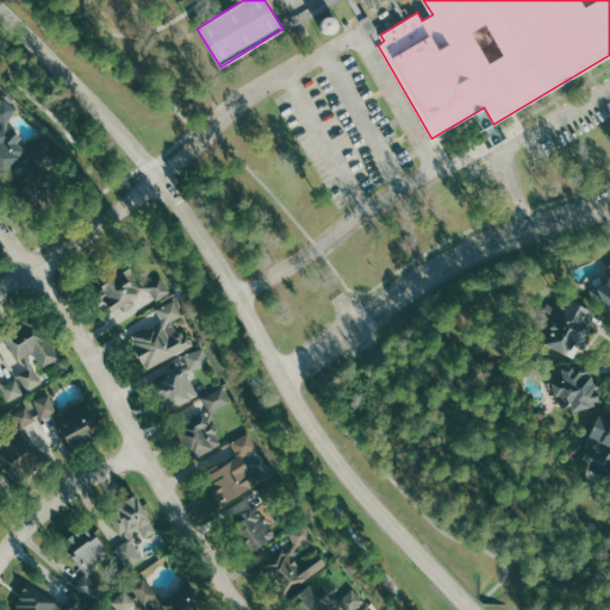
[(0,168),(5,173),(26,150),(19,143),(25,136),(8,120),(19,110),(7,99),(0,106),(0,120),(5,124),(0,129),(0,168)]
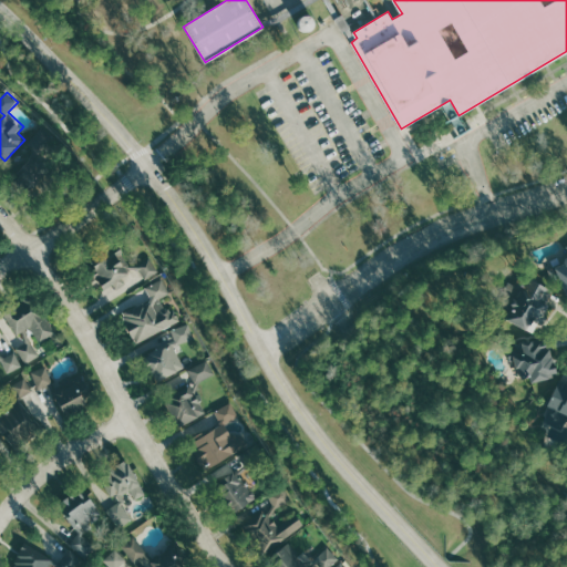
[(31,193),(48,174),(26,154),(9,173),(31,193)]
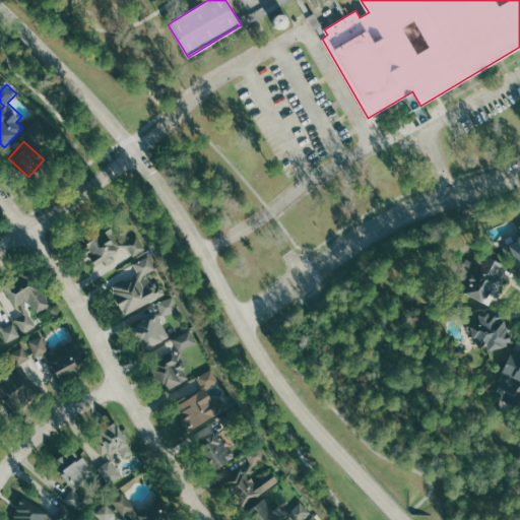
[(519,241),(506,247),(516,272),(519,270),(519,225),(517,226),(519,235),(519,241)]
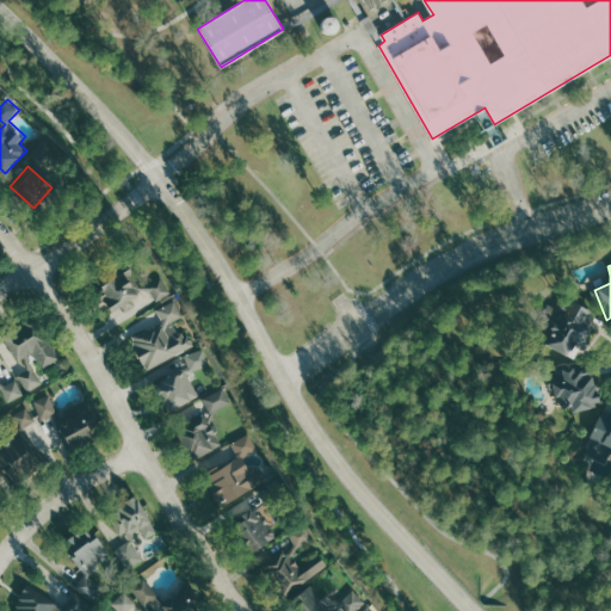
[(119,325),(172,292),(160,272),(140,284),(130,270),(98,289),(119,325)]
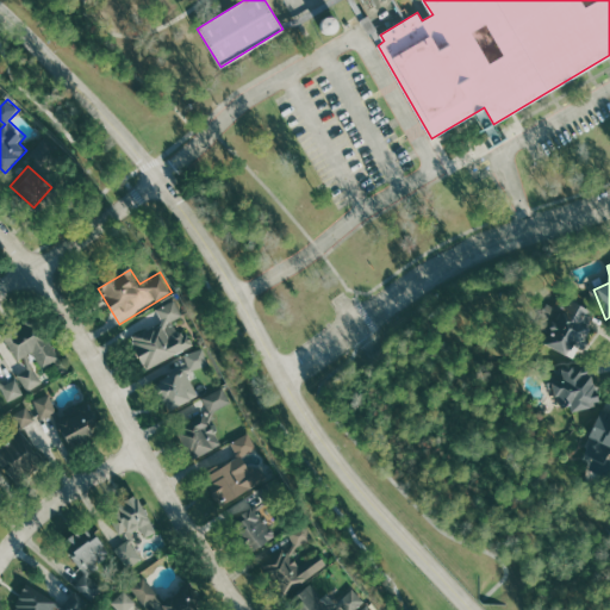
[(197,347),(190,331),(181,336),(174,321),(185,317),(178,300),(157,309),(163,323),(131,337),(145,369),(197,347)]
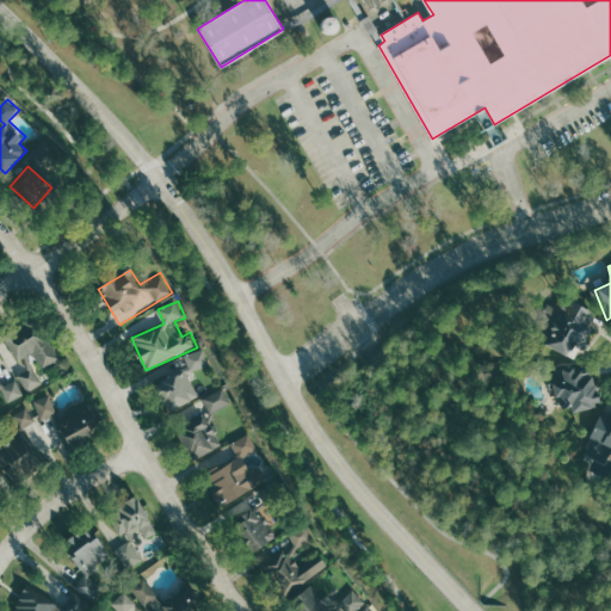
[(550,345),(575,359),(599,315),(574,301),(567,313),(550,303),(543,316),(549,319),(543,331),(555,337),(550,345)]
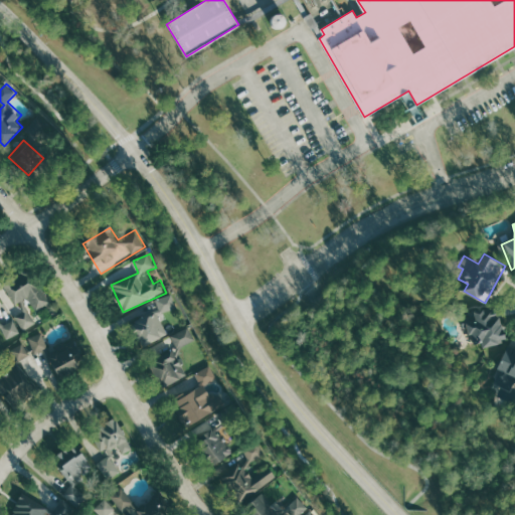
[(4,283),(16,304),(29,297),(36,310),(49,304),(30,268),(4,283)]
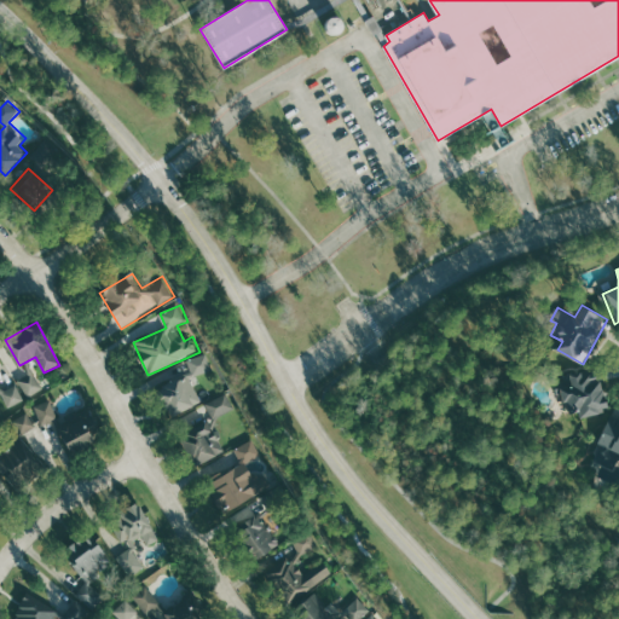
[(190,359),(195,376),(214,370),(209,353),(190,359)]
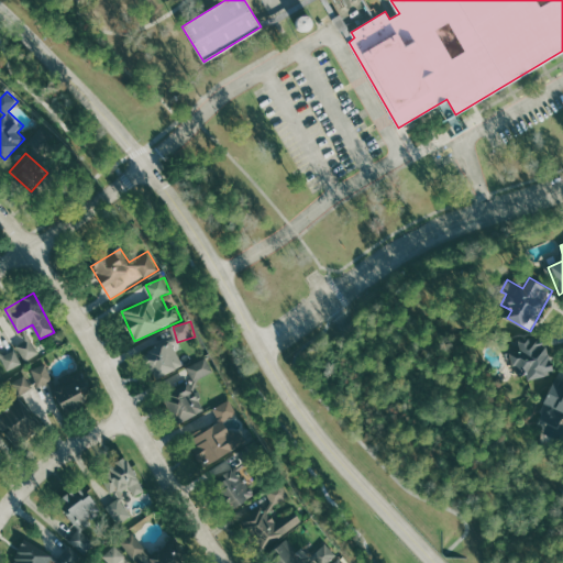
[(29,340),(19,344),(26,361),(40,354),(28,329),(23,330),(29,340)]
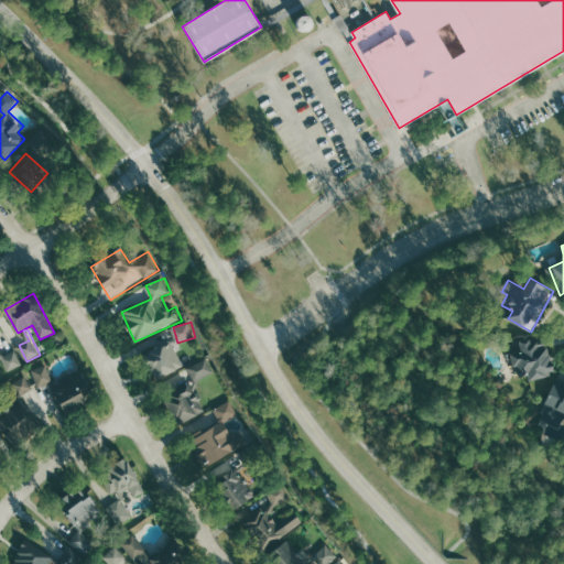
[(510,342),(518,376),(528,373),(530,380),(555,375),(549,347),(537,349),(533,336),(510,342)]
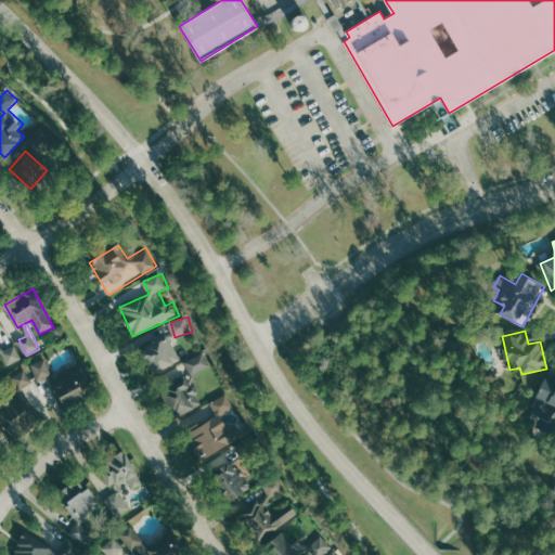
[(183,359),(170,334),(141,349),(154,374),(183,359)]
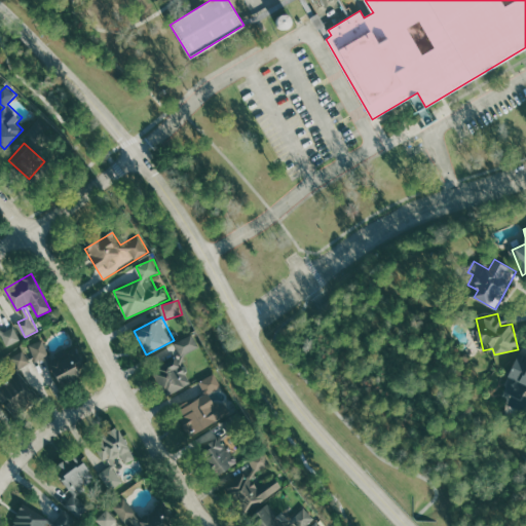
[(8,347),(22,339),(14,326),(0,335),(8,347)]
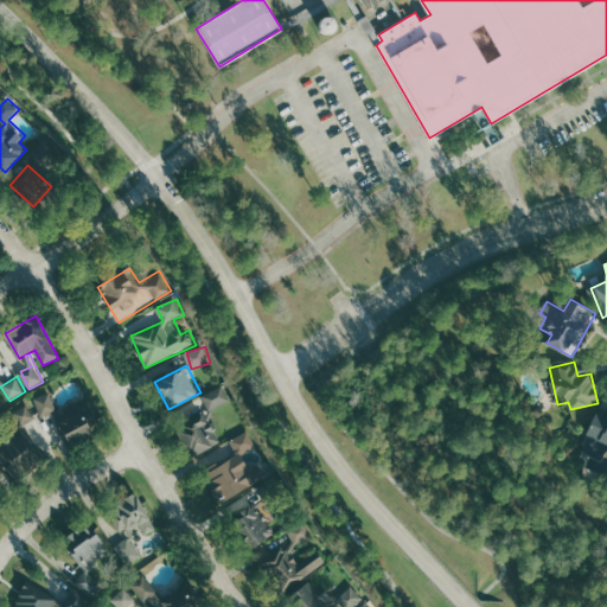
[(203,395),(210,410),(231,401),(225,385),(203,395)]
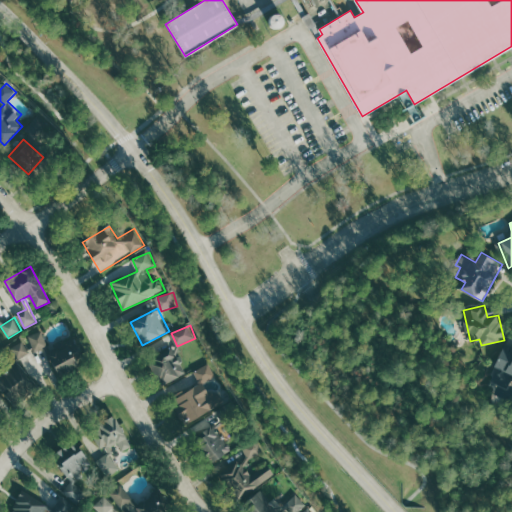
[(49,346),(44,331),(30,336),(35,351),(49,346)]
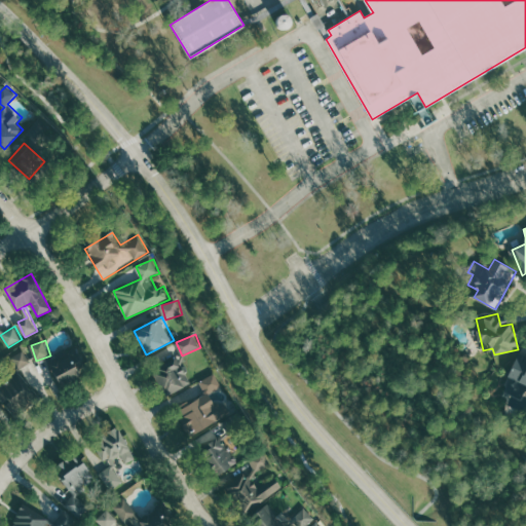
[(59,383),(86,372),(76,346),(48,359),(59,383)]
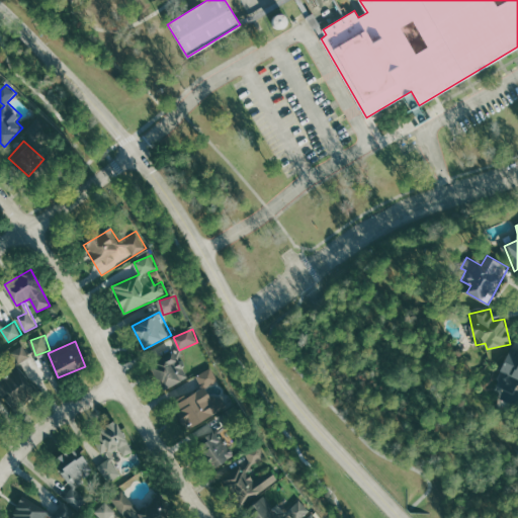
[(18,363),(30,357),(24,345),(12,351),(18,363)]
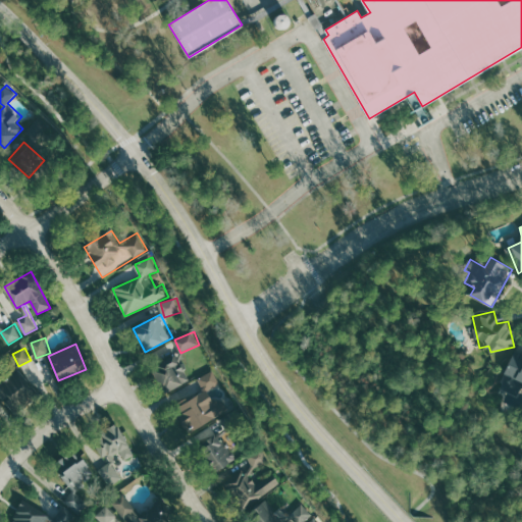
[(505,392),(521,395),(521,387),(521,353),(512,351),(505,392)]
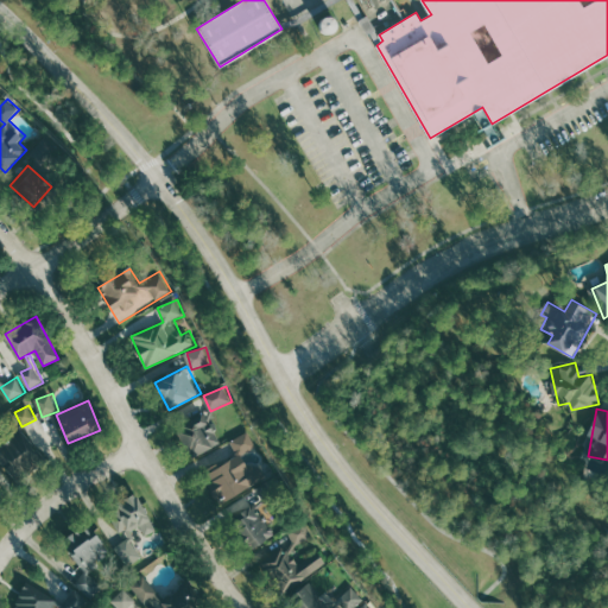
[(223,442),(209,410),(176,425),(190,457),(223,442)]
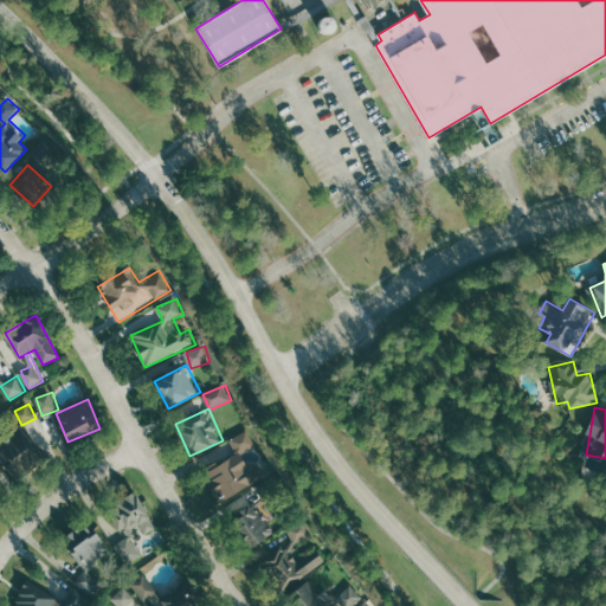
[(15,427),(0,439),(0,452),(13,469),(34,452),(15,427)]
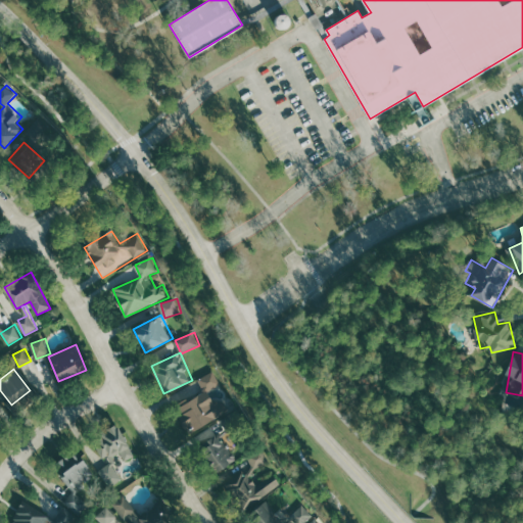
[(199,378),(205,392),(178,406),(190,431),(222,416),(209,390),(222,385),(215,371),(199,378)]
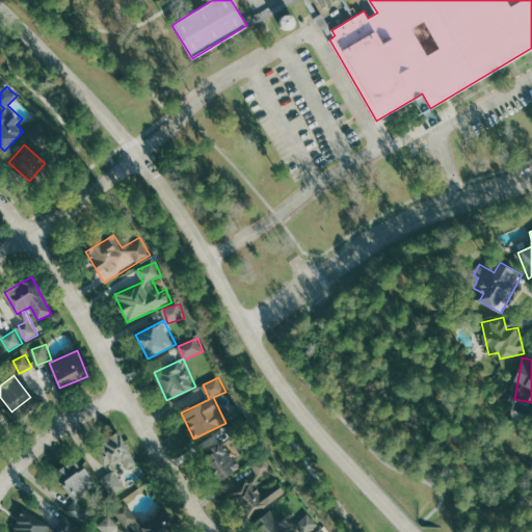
[(0,440),(2,437),(0,435),(0,427),(9,419),(0,407),(0,440)]
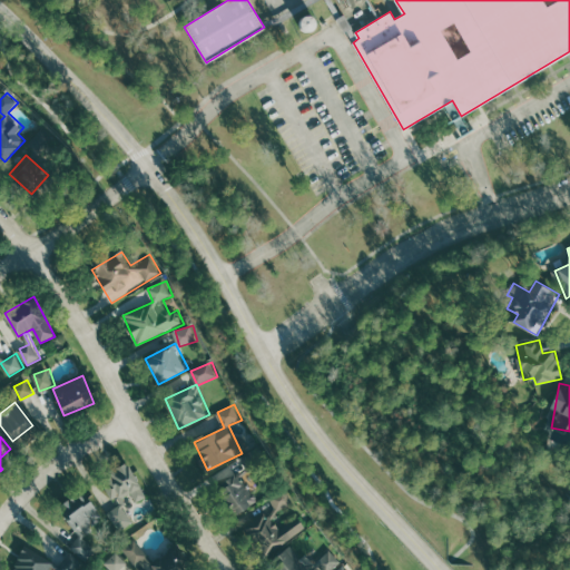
[(145,498),(130,462),(101,474),(111,501),(133,492),(137,501),(145,498)]
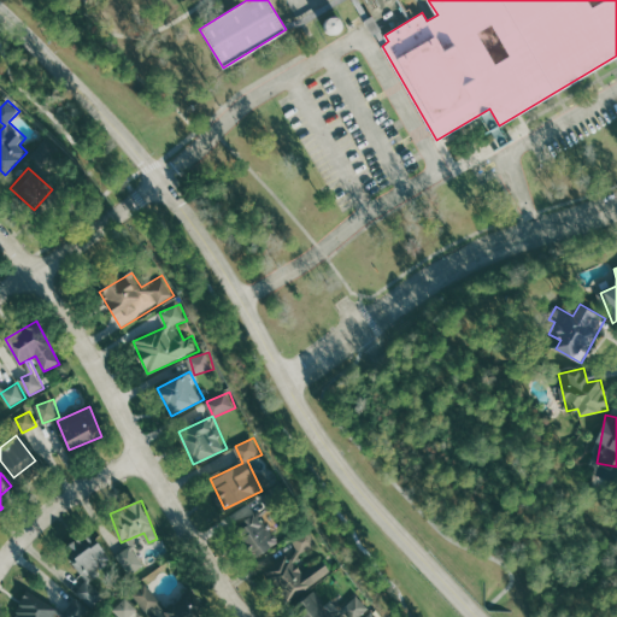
[(257,557),(278,541),(254,505),(231,521),(257,557)]
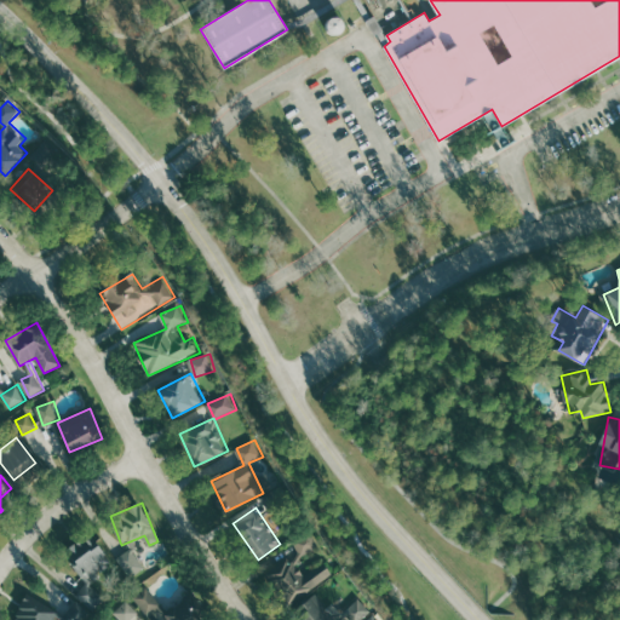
[(300,556),(320,549),(314,530),(294,538),(300,556)]
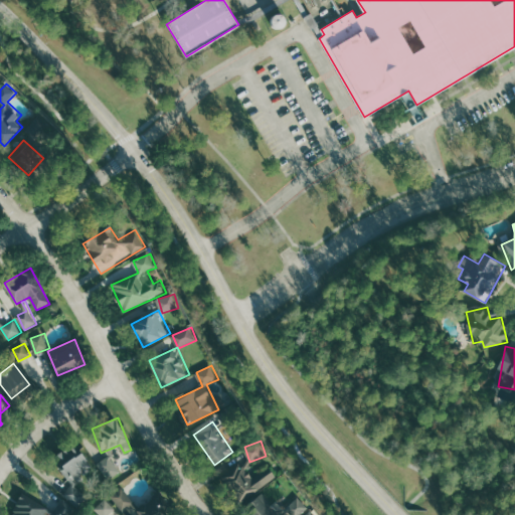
[(96,469),(75,442),(54,458),(74,484),(65,491),(76,506),(87,498),(76,484),(96,469)]
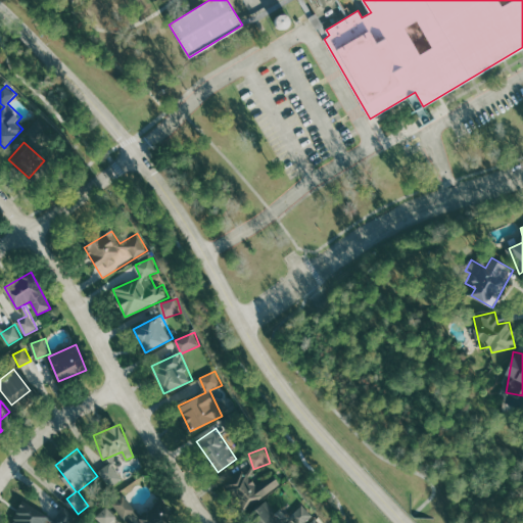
[(124,479),(111,463),(100,470),(112,486),(124,479)]
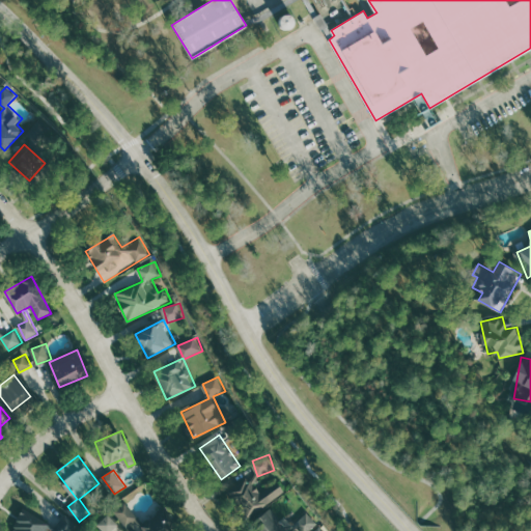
[(259,491),(250,477),(229,491),(248,519),(286,493),(277,479),(259,491)]
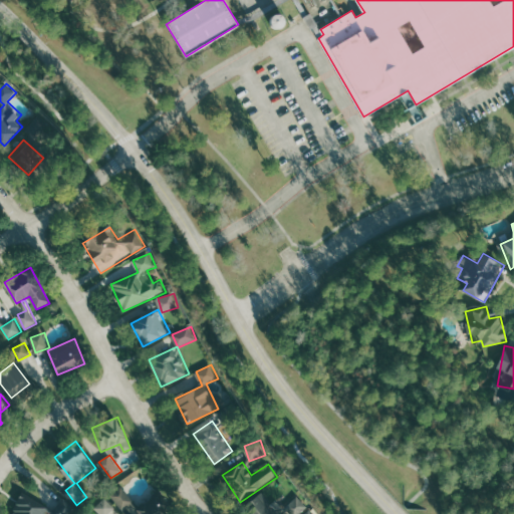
[(136,506),(125,485),(114,490),(125,513),(166,513),(157,495),(136,506)]
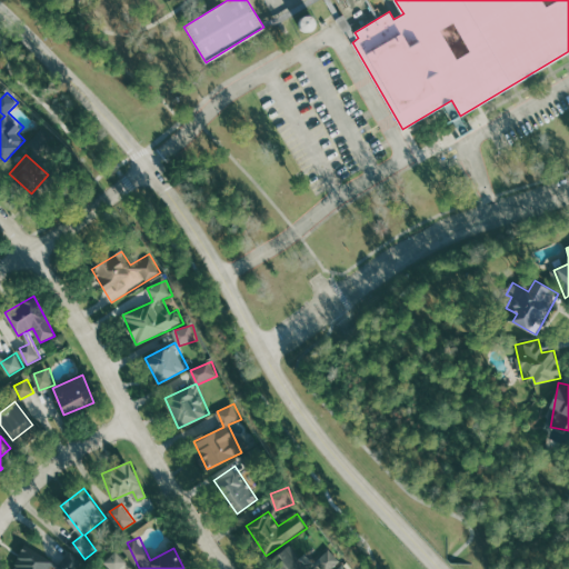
[(312,568),(290,543),(270,561),(277,568),(312,568)]
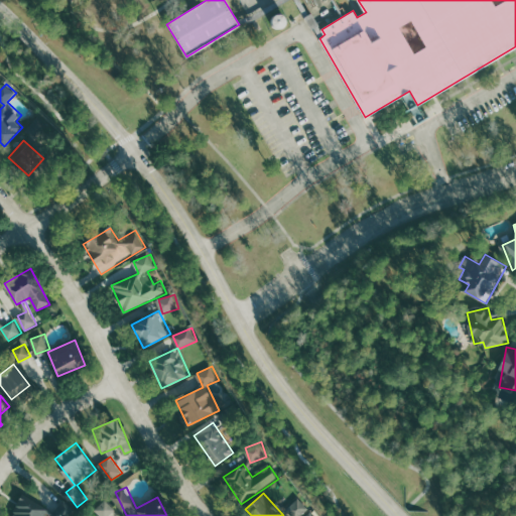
[(45,515),(50,510),(25,494),(10,515),(45,515)]
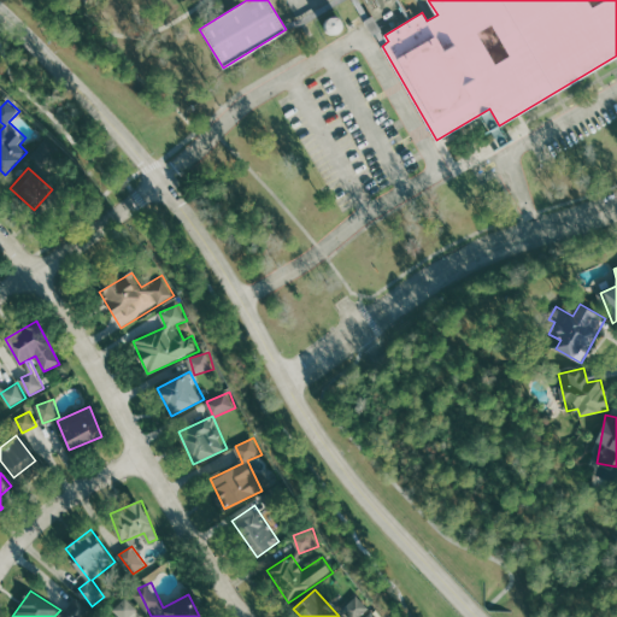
[(342,610),(348,616),(359,616),(370,607),(358,594),(342,610)]
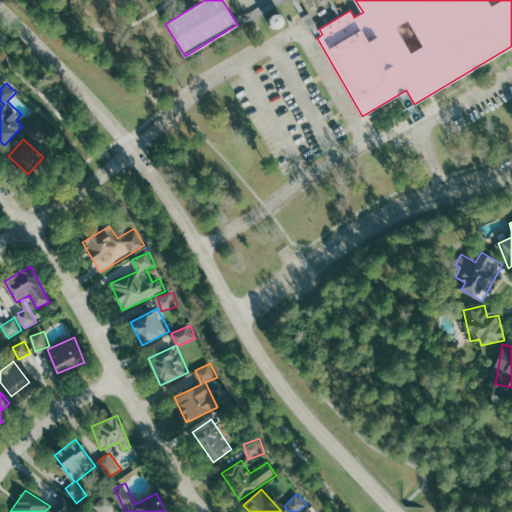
[(109,511),(114,505),(107,495),(94,504),(100,511),(109,511)]
